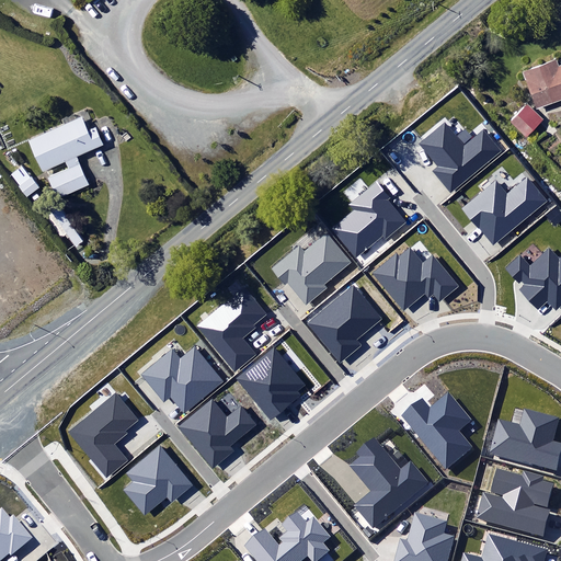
[(560,99),(560,65),(559,66),(557,60),(523,72),(535,109),(560,99)]
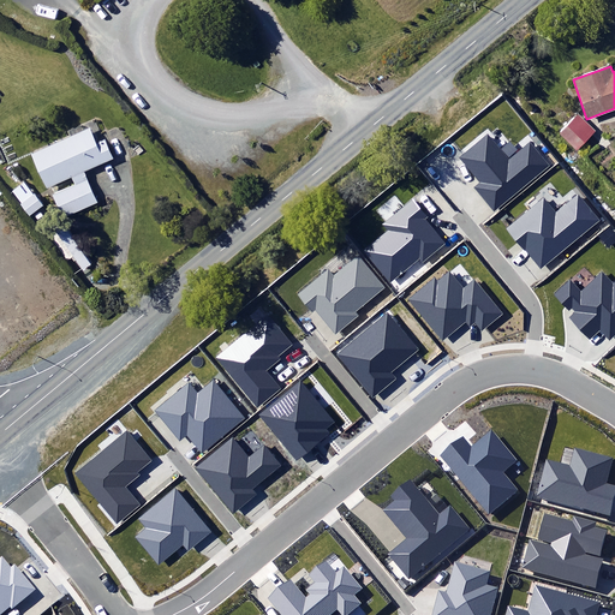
[(596,131),(578,114),(559,133),(577,150),(596,131)]
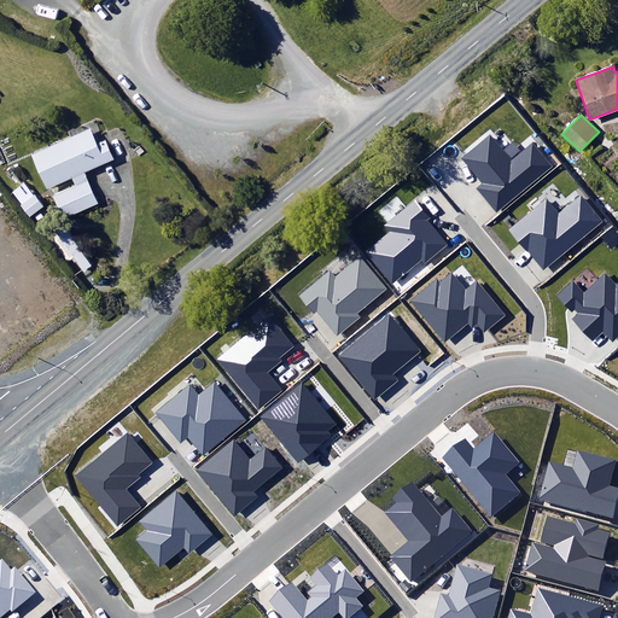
[(76,187),(53,197),(63,220),(97,205),(83,173),(114,159),(105,141),(97,145),(91,130),(33,155),(46,188),(73,178),(76,187)]
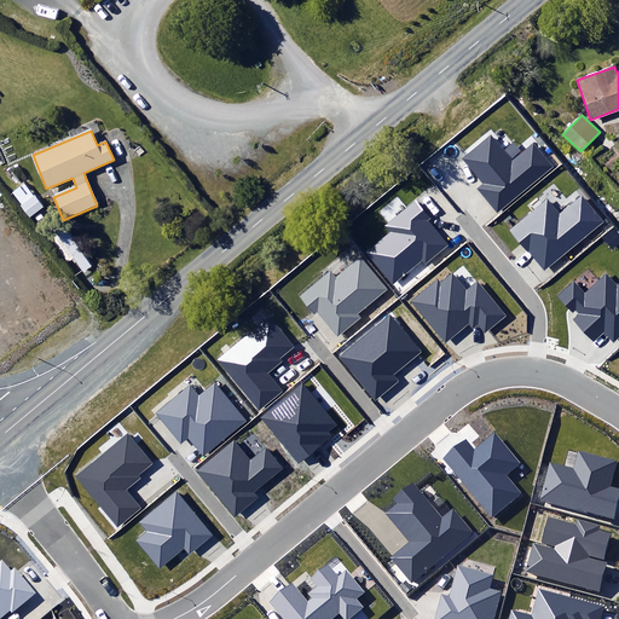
[(475,189),(497,214),(553,167),(533,144),(513,162),(491,136),(463,158),(482,183),(475,189)]
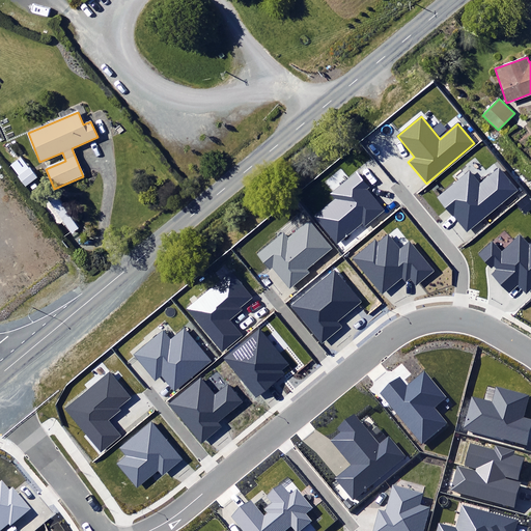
[(35,176),(24,164),(14,173),(25,186),(35,176)]
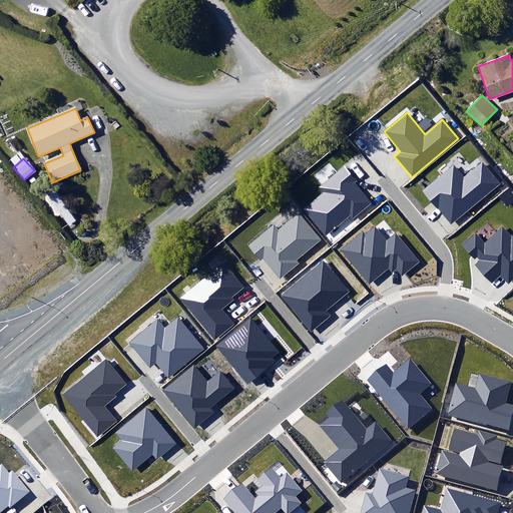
[(422,190),(450,225),(500,184),(482,162),(463,178),(453,165),(422,190)]
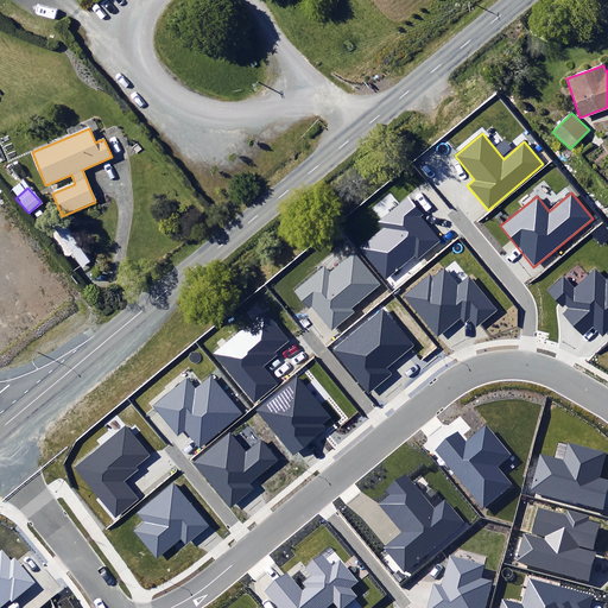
[(359,248),(386,282),(415,257),(418,261),(442,241),(420,216),(423,214),(409,197),(379,221),(384,227),(359,248)]
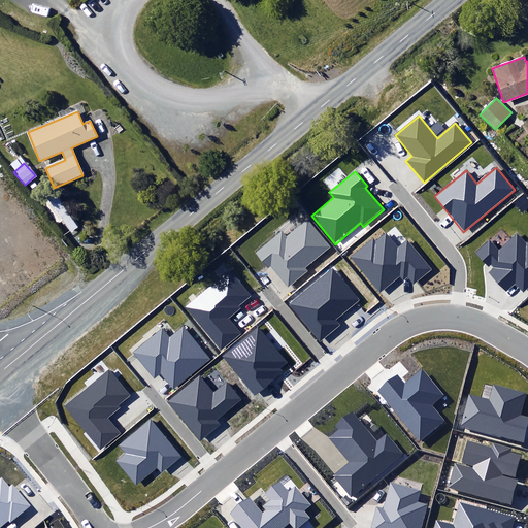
[(270,265),(288,287),(307,271),(305,268),(330,249),(307,221),(288,237),(283,231),(256,253),(268,267),(270,265)]
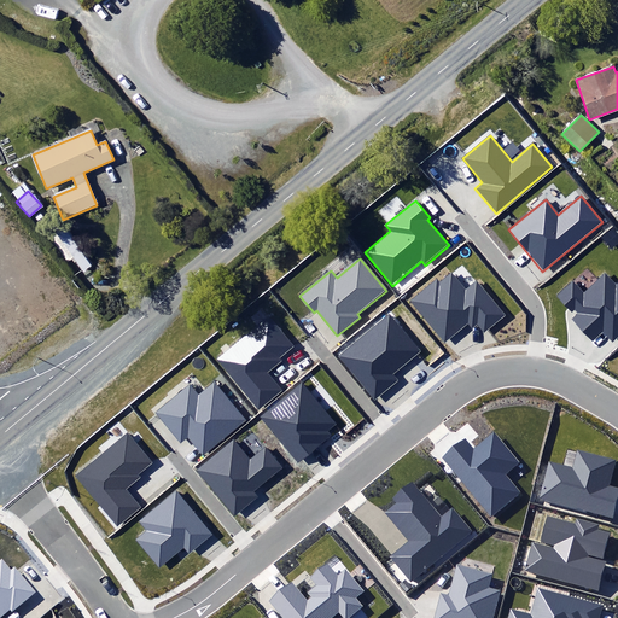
[(604,330),(613,340),(617,336),(617,283),(617,284),(605,272),(584,291),(573,279),(555,295),(571,312),(575,309),(578,313),(572,319),(593,340),(604,330)]
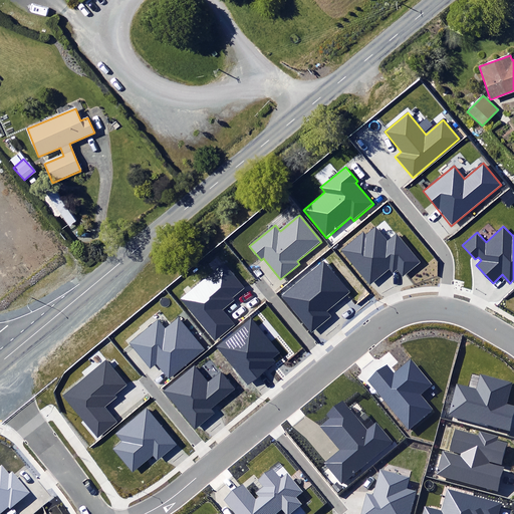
[(342,250),(370,284),(389,269),(393,274),(397,270),(403,277),(420,263),(396,234),(388,242),(375,227),(365,235),(363,233),(342,250)]
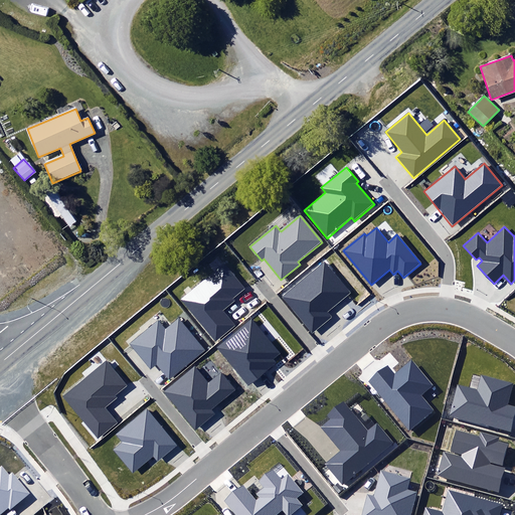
[(282,297),(312,334),(332,317),(328,312),(351,293),(325,262),(282,297)]
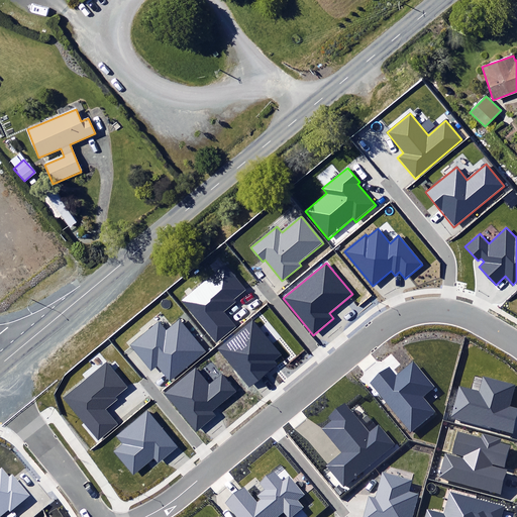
[(181,300),(215,344),(237,327),(224,310),(236,301),(234,299),(245,290),(226,265),(181,300)]
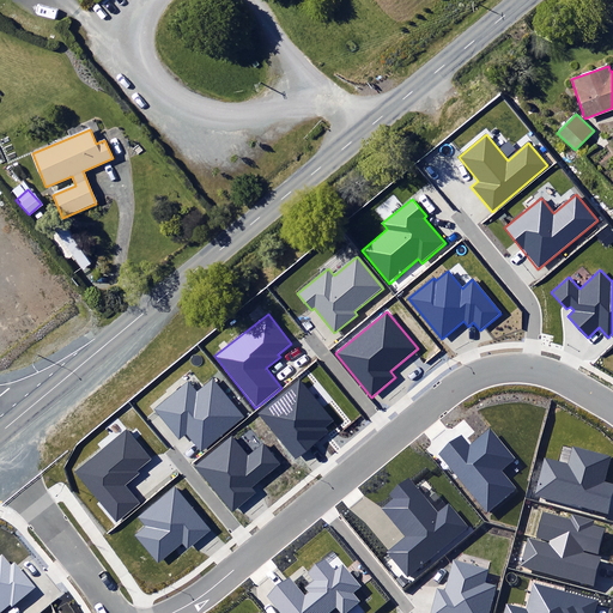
[(186,432),(201,450),(244,416),(213,377),(196,390),(188,381),(153,408),(178,438),(186,432)]
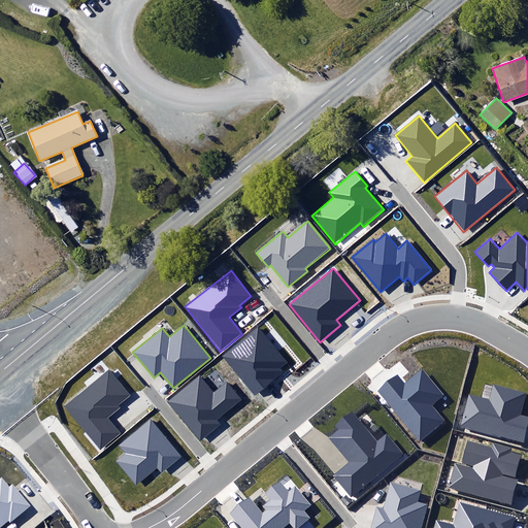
[(221,357),(253,395),(282,371),(281,369),(289,362),(258,326),(221,357)]
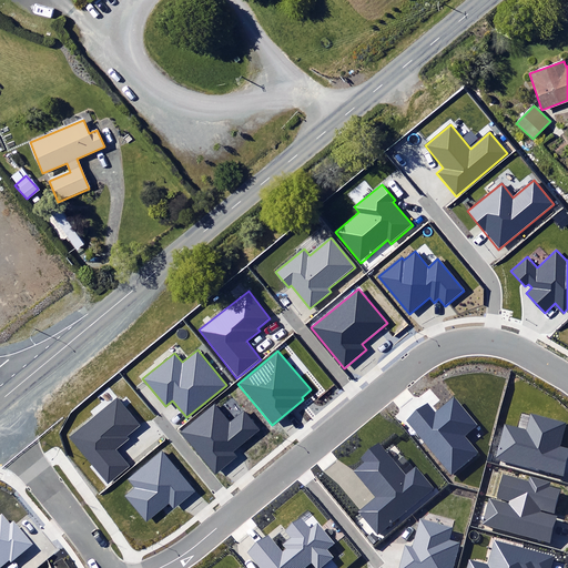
[(67,437),(107,485),(130,466),(117,449),(129,439),(125,436),(140,424),(117,396),(67,437)]
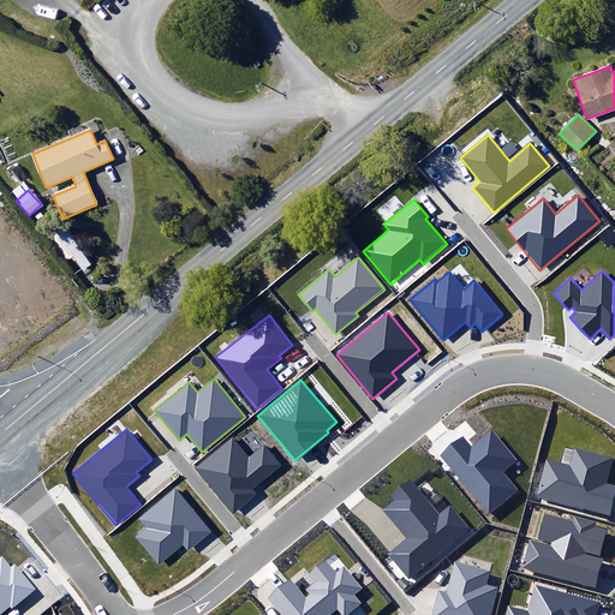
[(440,455),(488,514),(517,490),(501,472),(517,460),(491,430),(473,445),(472,446),(465,436),(440,455)]
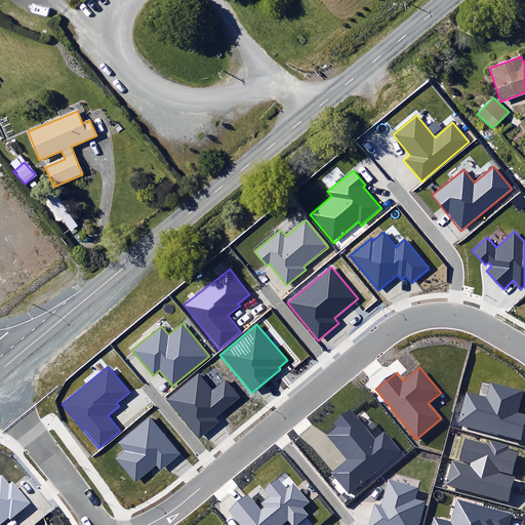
[(212,390),(198,374),(167,400),(200,439),(218,422),(215,418),(240,397),(225,379),(212,390)]
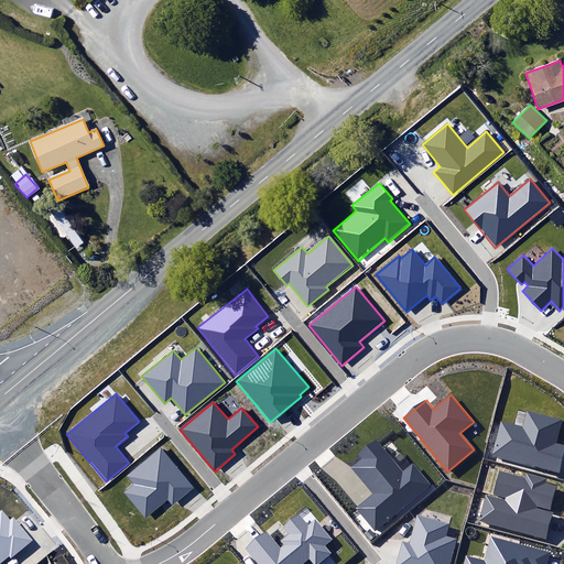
[(490,456),(560,474),(563,456),(563,445),(555,444),(562,420),(527,411),(522,425),(500,419),(499,424),(490,456)]
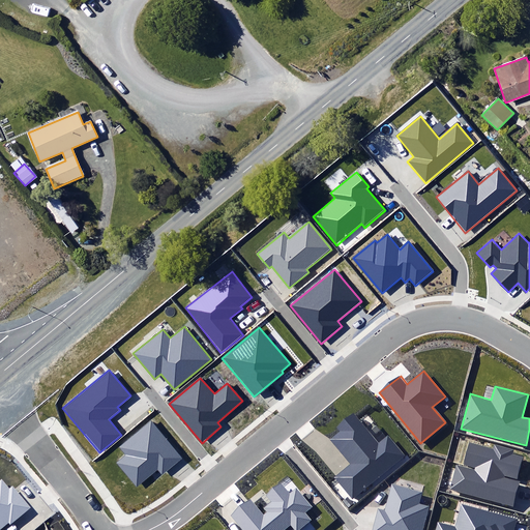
[(333,478),(352,500),(404,455),(387,436),(379,443),(354,413),(337,428),(340,432),(330,440),(350,463),(333,478)]
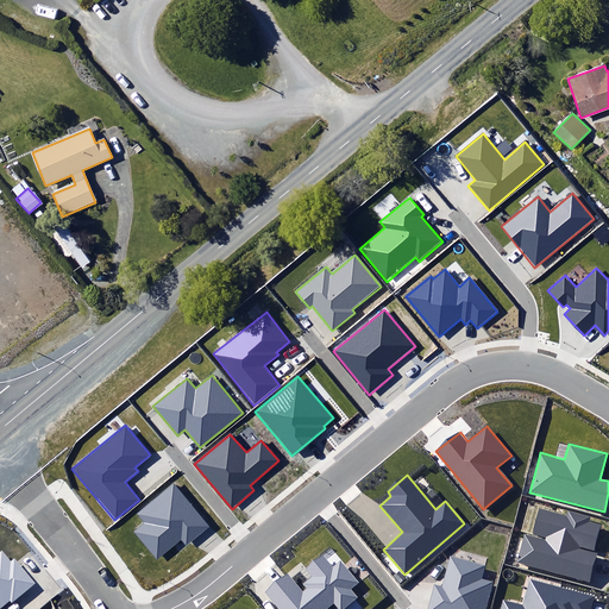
[(136,532),(158,559),(181,541),(187,548),(211,528),(174,484),(137,514),(145,523),(136,532)]
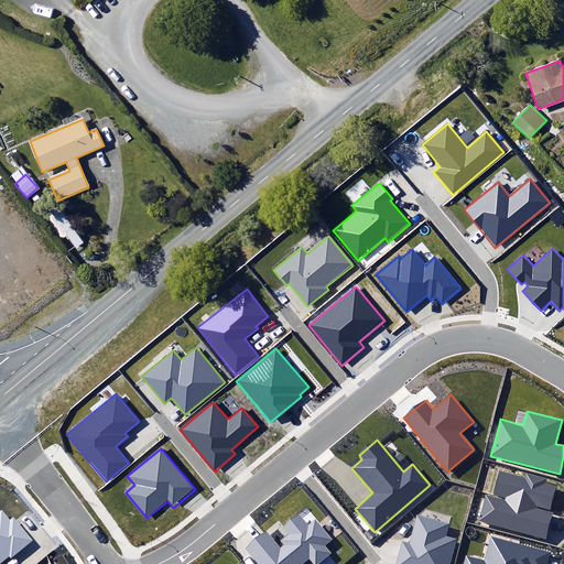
[(485,495),(478,520),(546,538),(553,512),(535,508),(535,506),(553,510),(559,487),(545,483),(546,478),(527,474),(525,478),(500,473),(495,494),(507,497),(506,500),(485,495)]
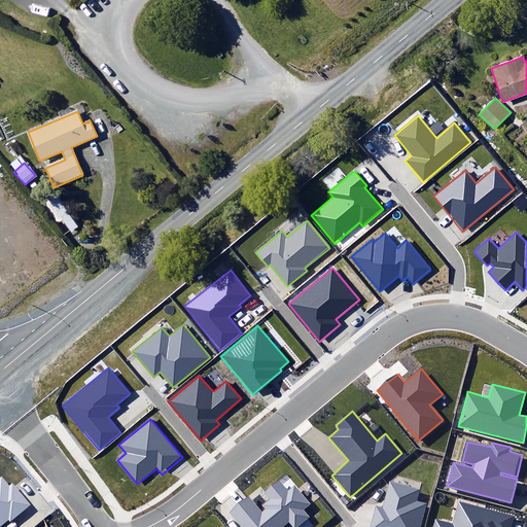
[(0,526),(8,520),(9,522),(31,504),(13,482),(8,486),(1,477),(0,478),(0,526)]
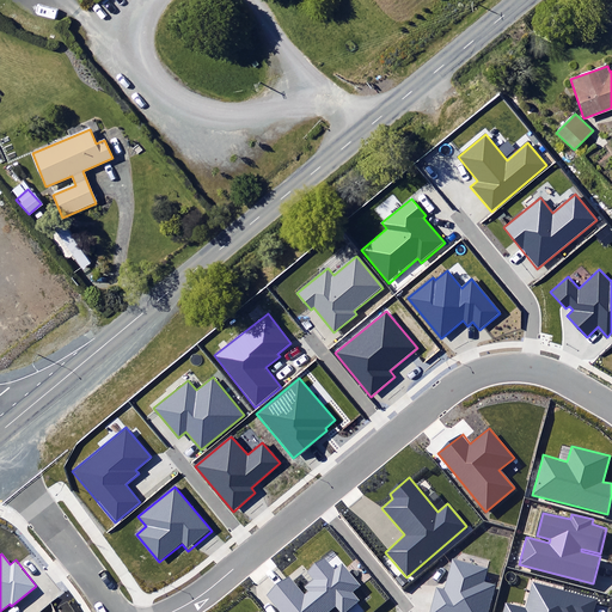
[(265,595),(279,611),(328,611),(336,606),(341,611),(347,611),(361,601),(354,593),(362,586),(342,562),(336,568),(325,555),(307,570),(314,580),(306,586),(311,591),(305,595),(288,576),(265,595)]
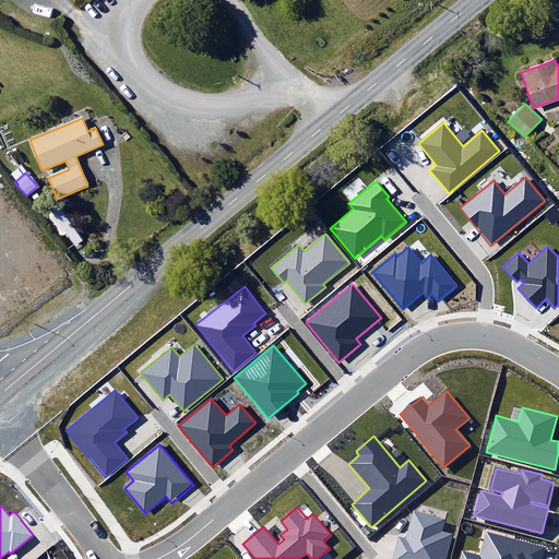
[(399,536),(392,558),(445,558),(453,534),(442,532),(445,520),(413,511),(406,538),(399,536)]
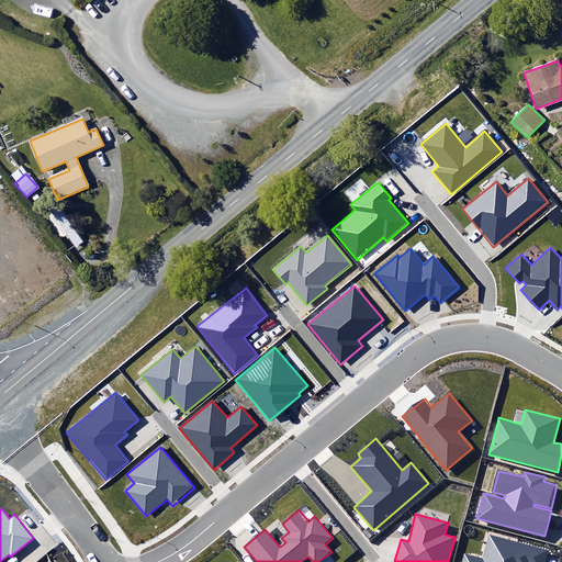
[(464,553),(461,561),(547,561),(551,549),(489,534),(483,558),(464,553)]
